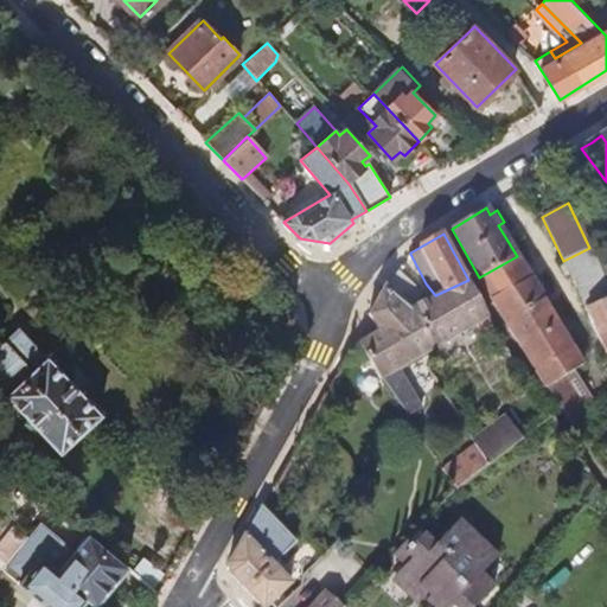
[(606,283),(604,276),(589,248),(563,261),(587,311),(606,300),(606,283)]
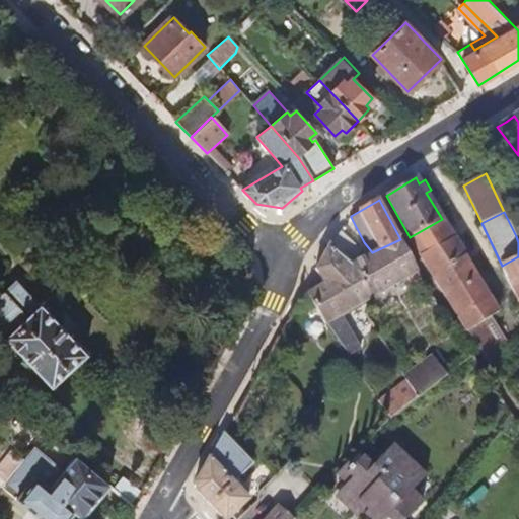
[(421,256),(453,237),(442,219),(410,237),(418,250),(421,256)]
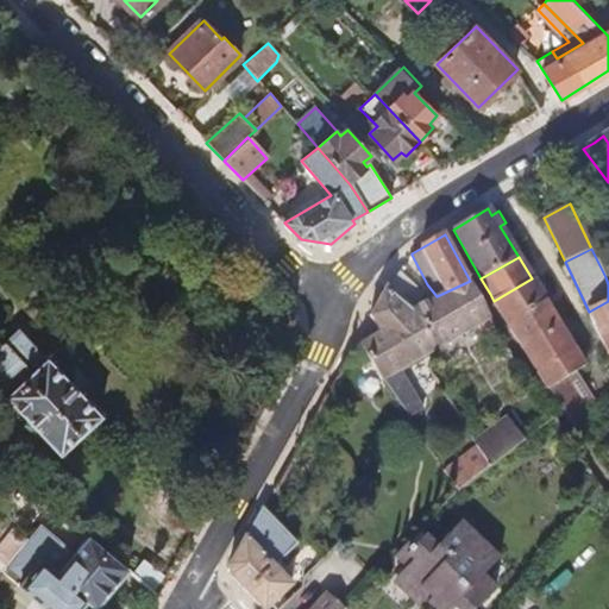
[(400,272),(388,289),(410,308),(422,293),(400,272)]
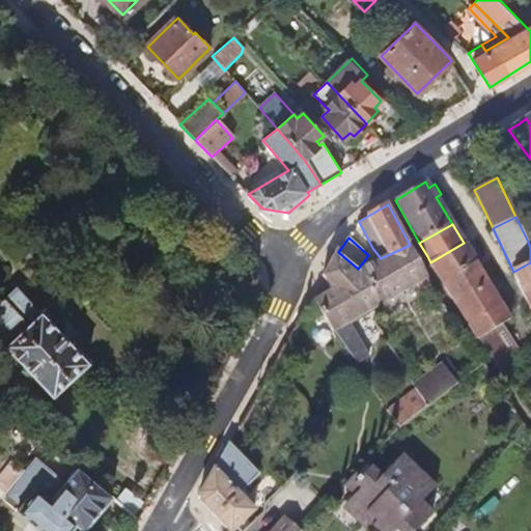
[(479,339),(502,325),(510,319),(464,243),(430,262),(443,282),(479,339)]
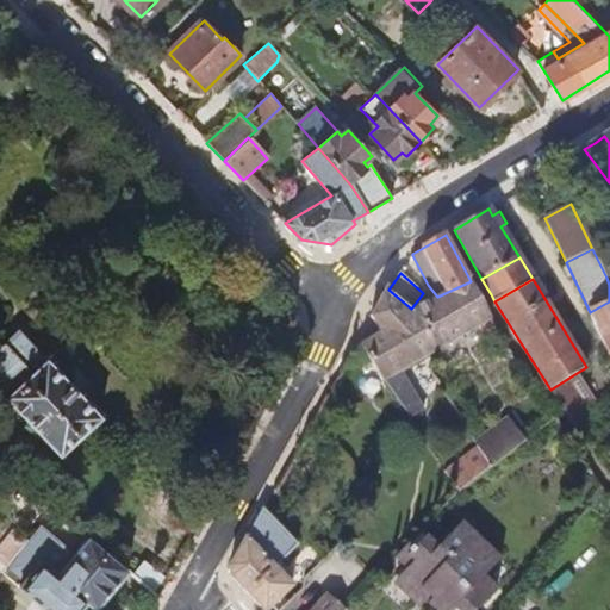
[(498,331),(471,281),(437,297),(412,310),(436,354),(480,330),(485,338),(498,331)]
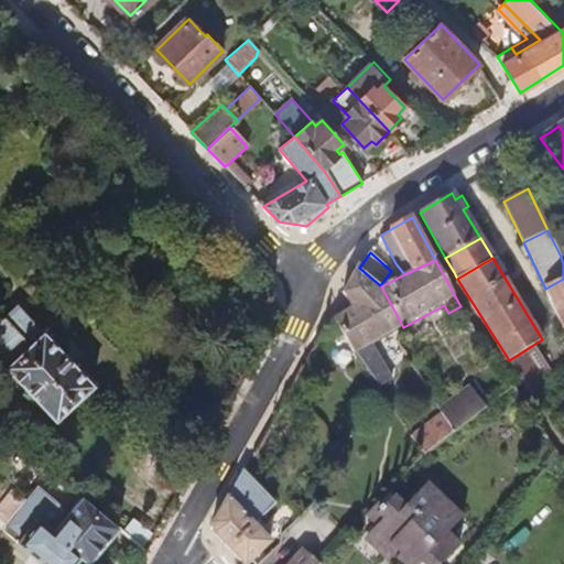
[(372,345),(392,334),(402,328),(403,327),(381,286),(380,285),(359,268),(343,292),(354,311),(334,322),(377,390),(393,380),(372,345)]
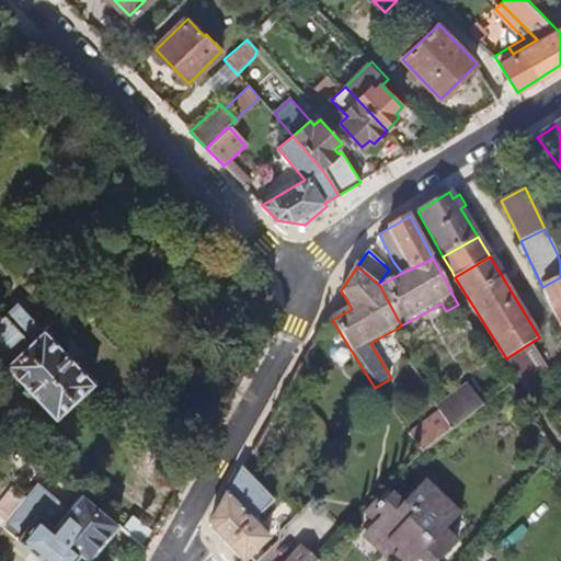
[(560,277),(542,287),(560,323),(560,325),(560,277)]
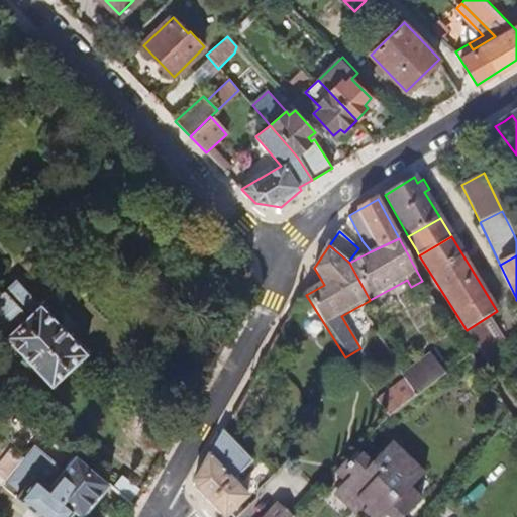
[(15,282),(5,291),(11,297),(20,288),(15,282)]
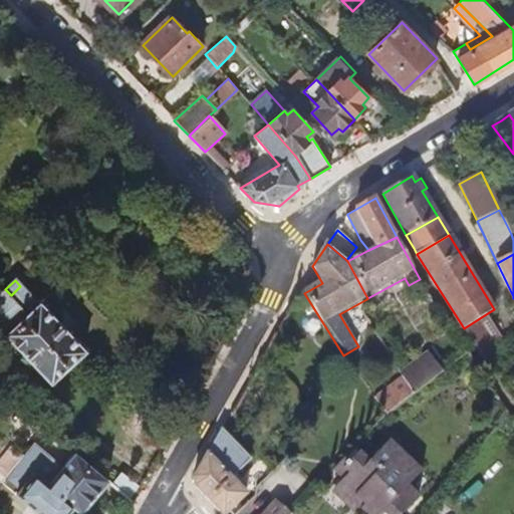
[(11,295),(5,289),(0,293),(0,326),(4,331),(5,334),(51,383),(84,352),(39,302),(36,304),(20,286),(11,295)]
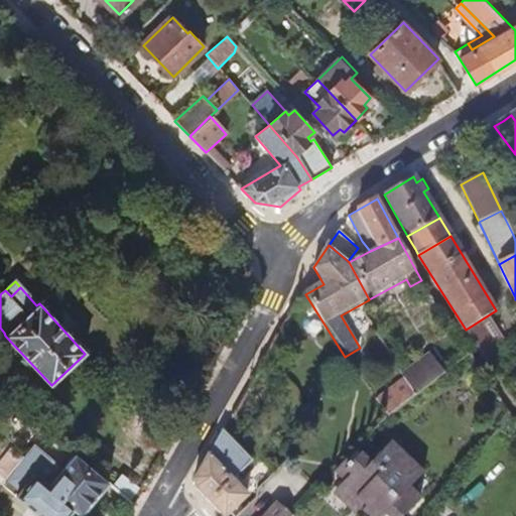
[(466,330),(485,361),(508,345),(488,315),(466,330)]
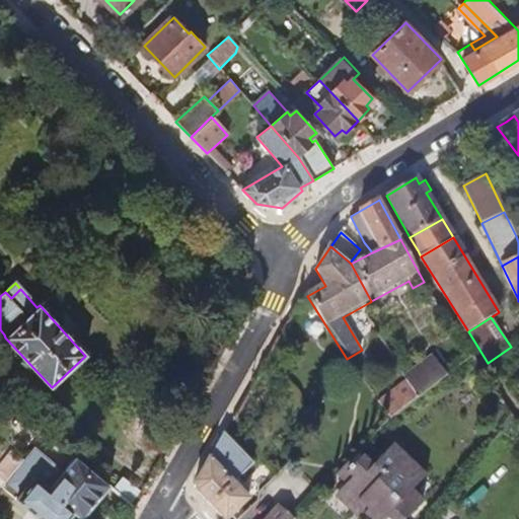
[(405,377),(406,379),(419,397),(447,376),(433,356),(405,377)]
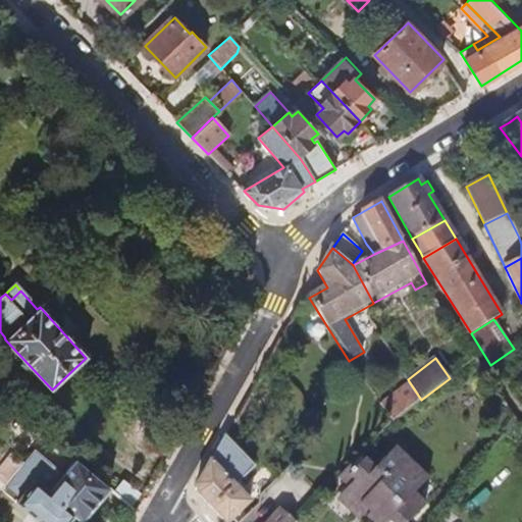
[(355,427),(372,444),(392,423),(421,400),(409,381),(378,407),(373,412),(355,427)]
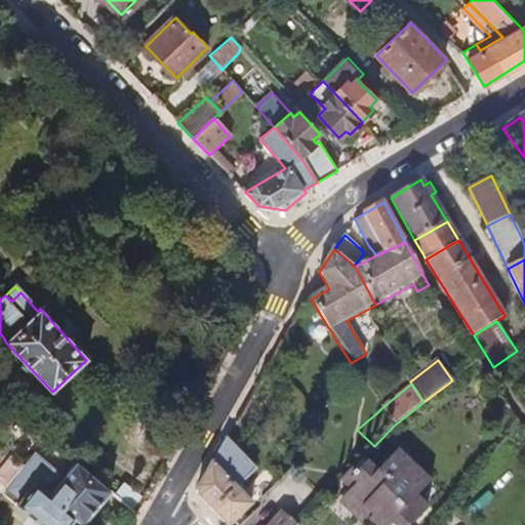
[(200,499),(226,524),(229,524),(234,521),(251,506),(237,490),(256,470),(227,437),(223,445),(199,487),(200,499)]
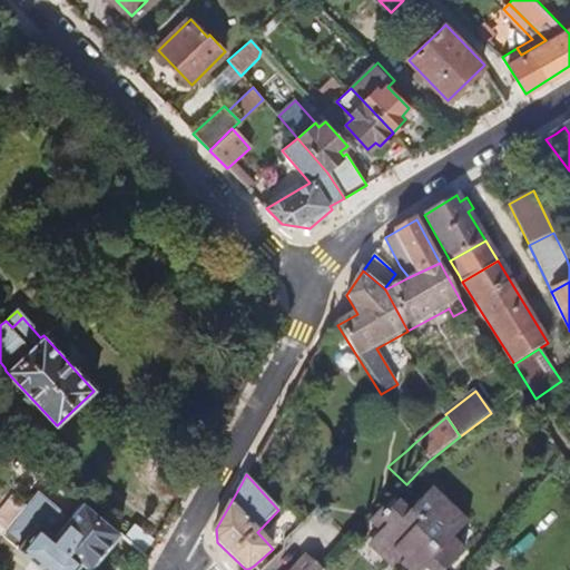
[(167,501),(173,490),(153,482),(148,493),(167,501)]
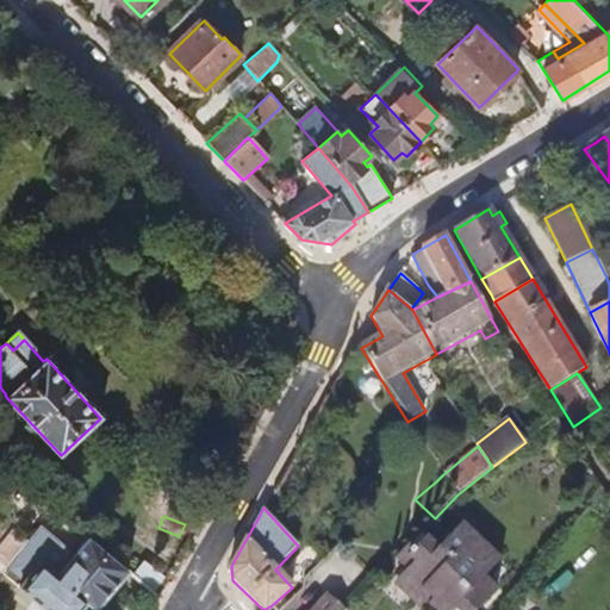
[(439,547),(423,531),(397,560),(406,571),(398,579),(427,607),(429,609),(478,609),(498,587),(486,577),(472,564),(487,546),(464,523),(439,547)]
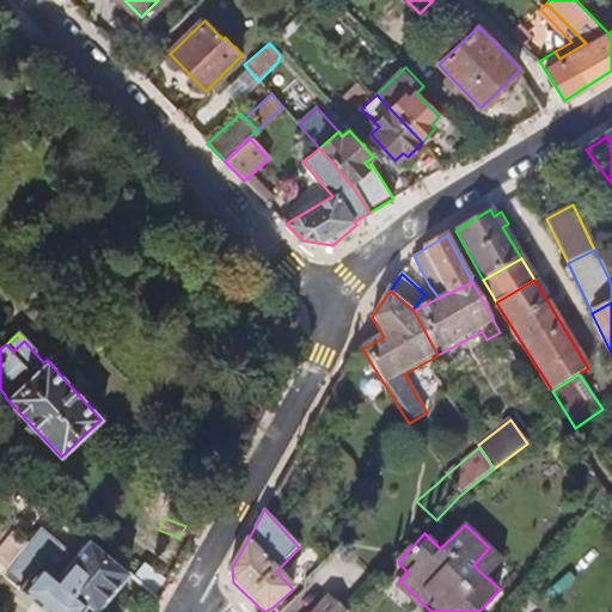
[(127,571),(90,540),(78,556),(41,526),(5,569),(26,586),(22,592),(46,611),(81,611),(90,604),(96,609),(127,571)]
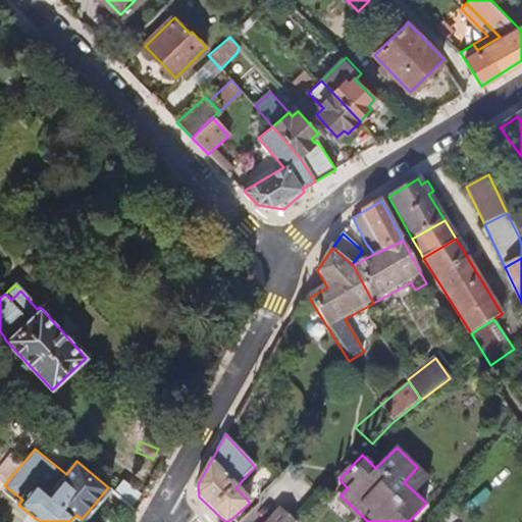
[(429,479),(417,467),(404,482),(416,493),(429,479)]
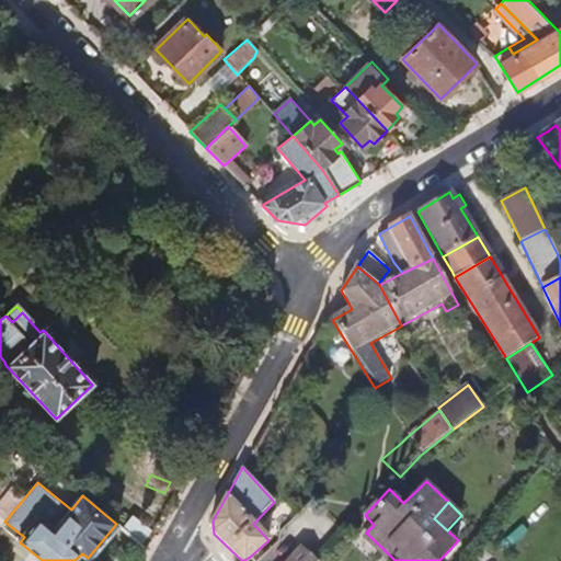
[(384,560),(389,560),(392,558),(366,533),(361,538),(384,560)]
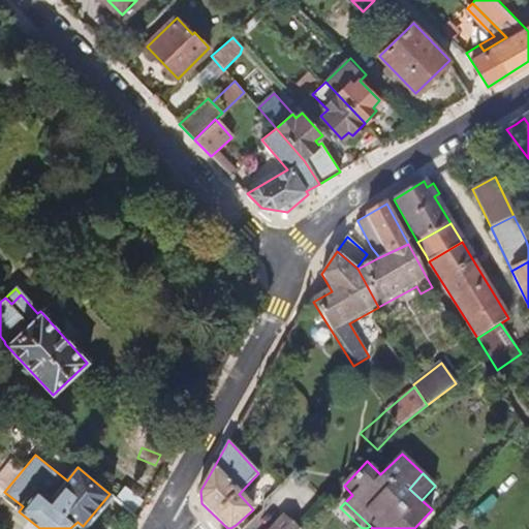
[(274,528),(298,528),(285,517),(274,528)]
